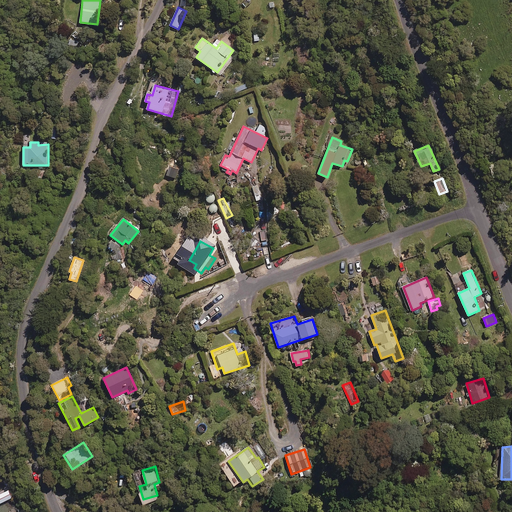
[(0,502),(12,497),(8,489),(0,492),(0,502)]
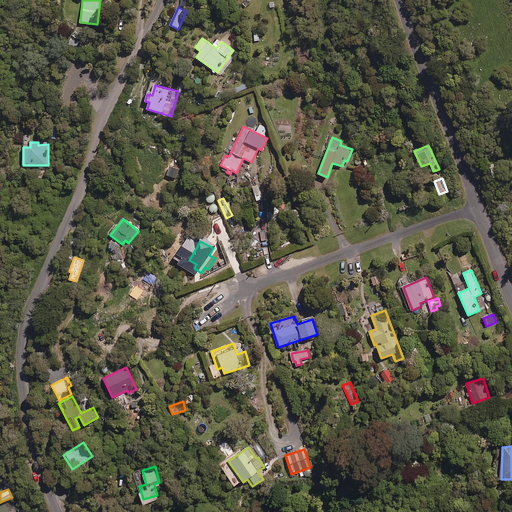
All buildings are outlined.
